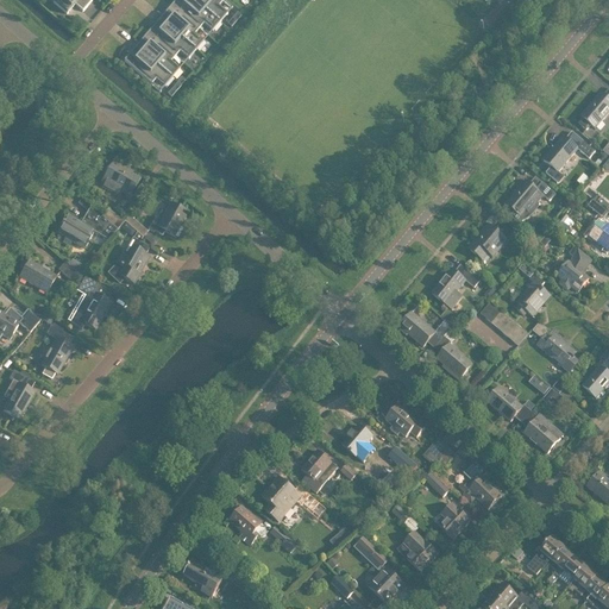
[(52,0),(52,1),(66,13),(74,4),(82,11),(90,0),(52,0)]
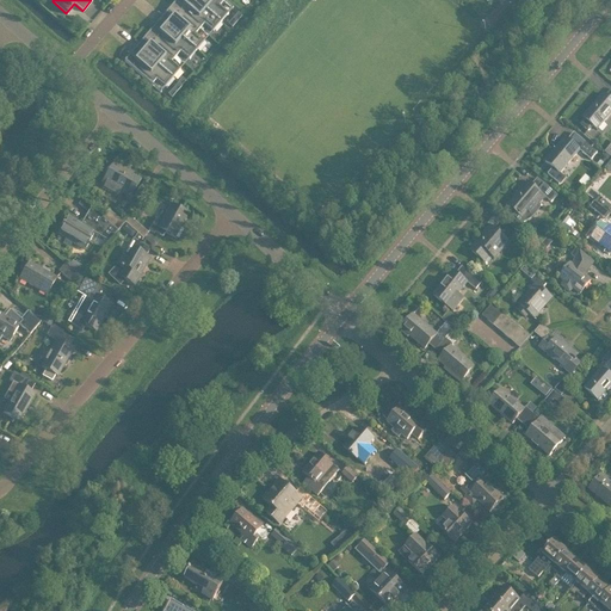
[(220,22),(195,0),(184,0),(183,2),(178,0),(174,0),(172,4),(199,28),(203,22),(213,30),(220,22)]
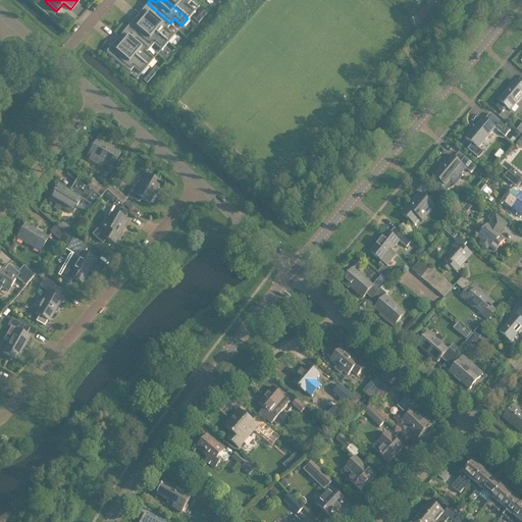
[(198,6),(191,0),(166,0),(188,18),(194,10),(187,4),(190,0),(198,6)]
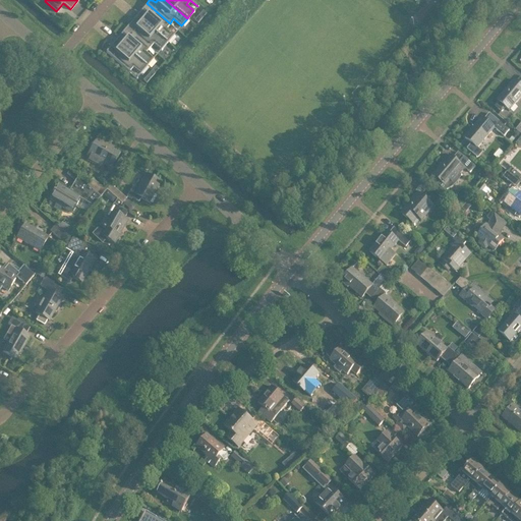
[(170,23),(147,3),(142,8),(147,12),(141,19),(167,42),(173,35),(166,27),(170,23)]
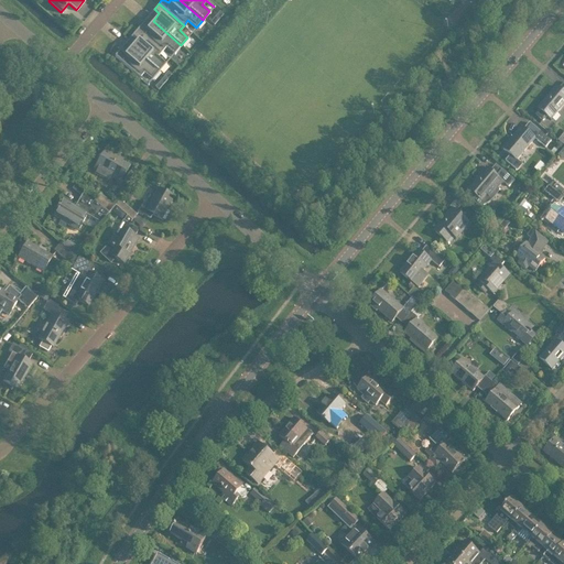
[(181,45),(152,21),(147,29),(141,24),(137,29),(162,51),(165,46),(174,53),(181,45)]
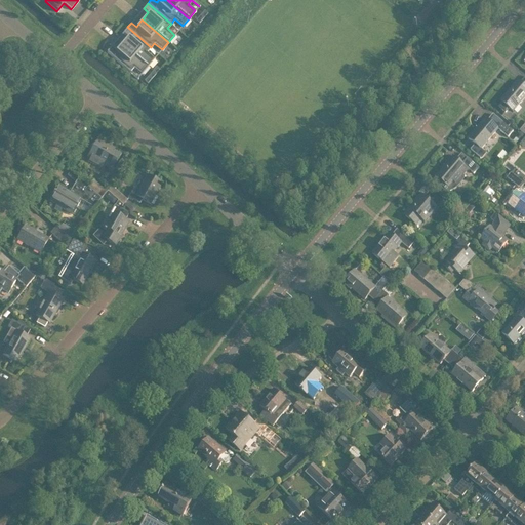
[(147,52),(151,47),(127,27),(123,32),(127,36),(121,43),(148,66),(154,58),(147,52)]
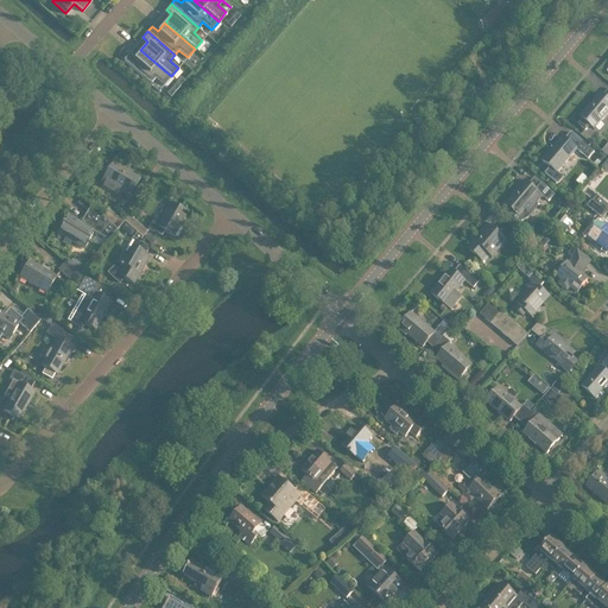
[(164,86),(171,76),(140,50),(133,58),(128,54),(122,59),(159,90),(151,82),(154,77),(164,86)]
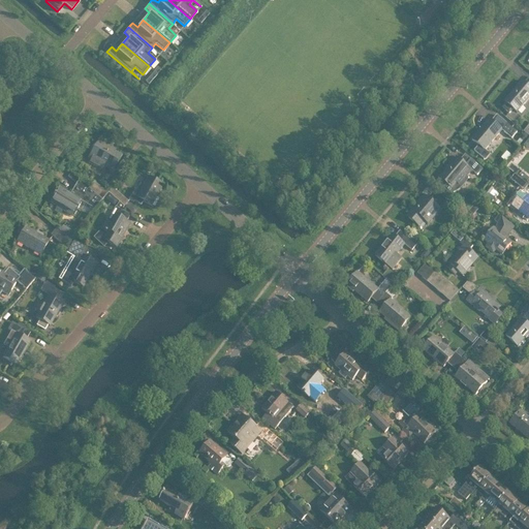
[(154,70),(145,81),(148,83),(157,73),(154,70)]
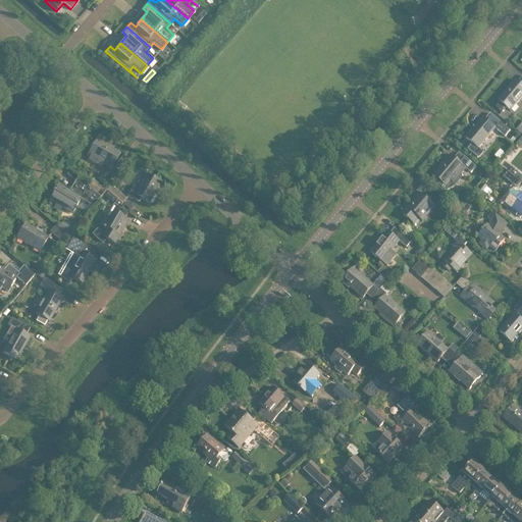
[(498,100),(499,101),(496,105),(503,111),(506,107),(510,110),(521,95),(521,75),(517,82),(515,80),(498,100)]
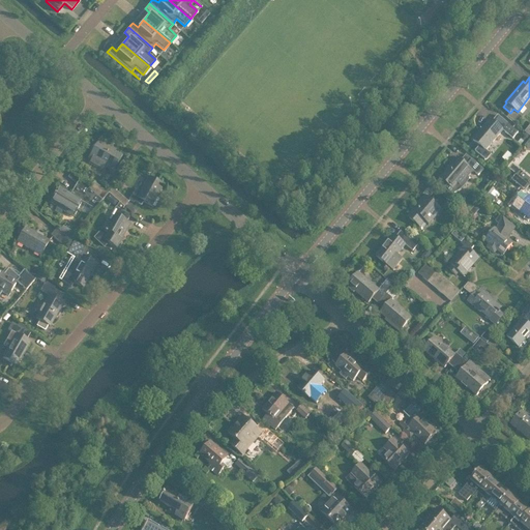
[(490,154),(484,150),(502,129),(510,137),(517,130),(498,115),(493,120),(491,119),(472,140),(478,145),(473,150),(484,159),(490,154)]
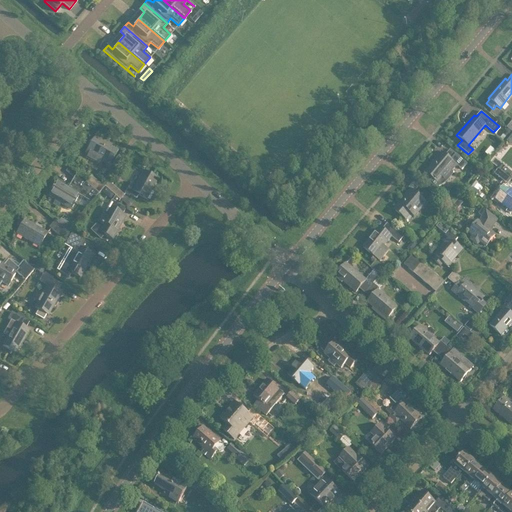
[(109,163),(116,149),(92,136),(83,153),(99,163),(101,159),(109,163)]
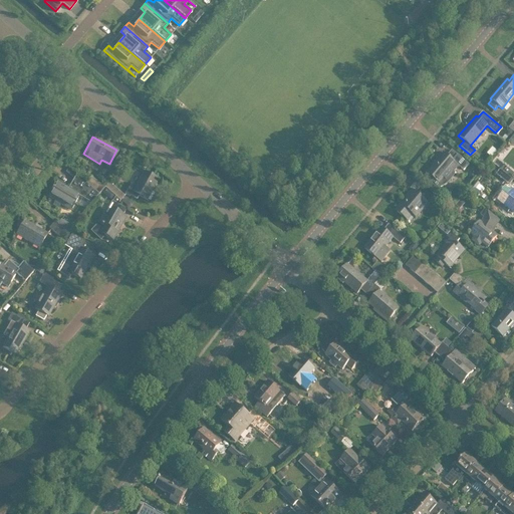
[(438,189),(439,187),(440,186),(442,186),(444,185),(446,184),(447,183),(448,182),(450,180),(451,179),(452,178),(453,177),(454,175),(454,174),(455,172),(453,171),(458,165),(463,170),(468,164),(452,150),(447,155),(444,153),(427,173),(434,179),(430,183),(438,189)]
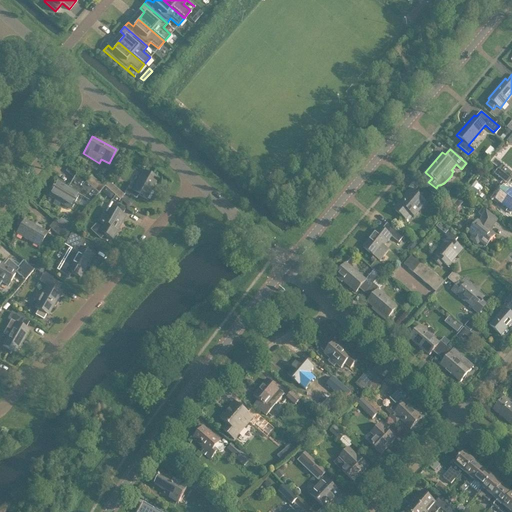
[(118,152),(110,163),(116,167),(124,156),(118,152)]
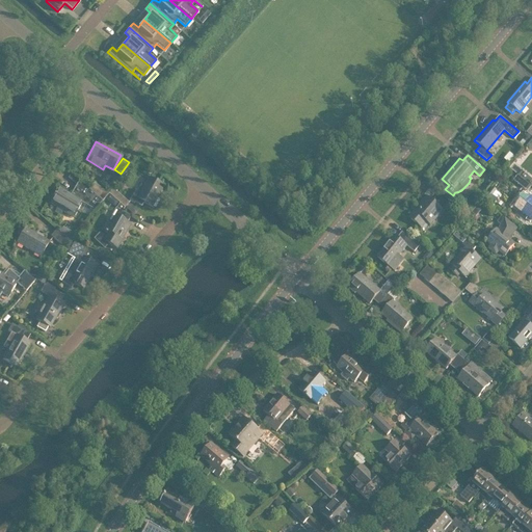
[(513,179),(526,190),(531,185),(516,174),(513,179)]
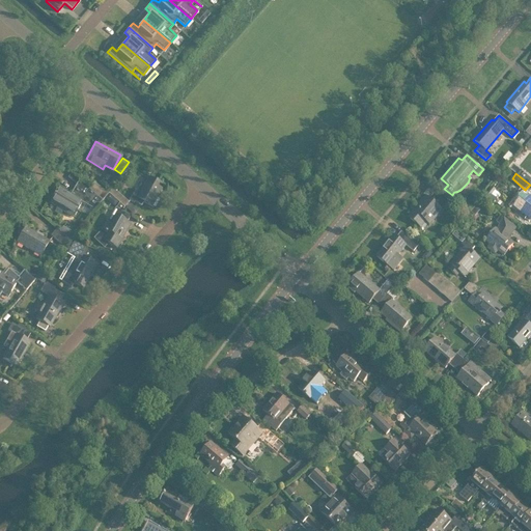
[(129,199),(134,201),(135,200),(141,204),(143,200),(151,205),(163,186),(148,176),(140,191),(135,188),(129,199)]
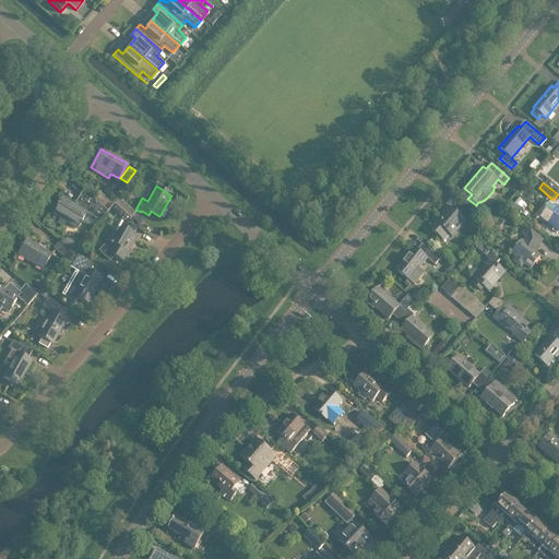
[(114,202),(130,216),(134,212),(118,197),(114,202)]
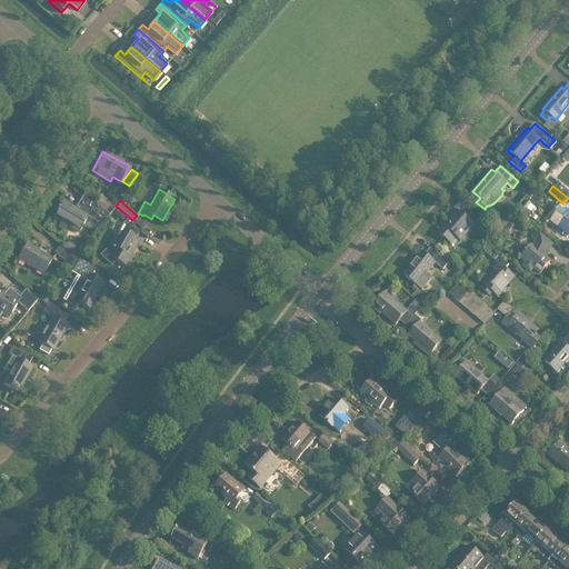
[(526,200),(516,212),(526,220),(530,215),(529,211),(526,208),(530,203),(526,200)]
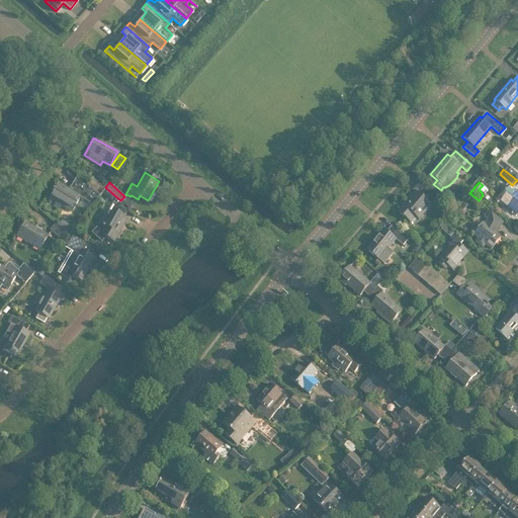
[(49,196),(56,200),(53,204),(60,208),(62,204),(72,209),(80,196),(57,183),(49,196)]
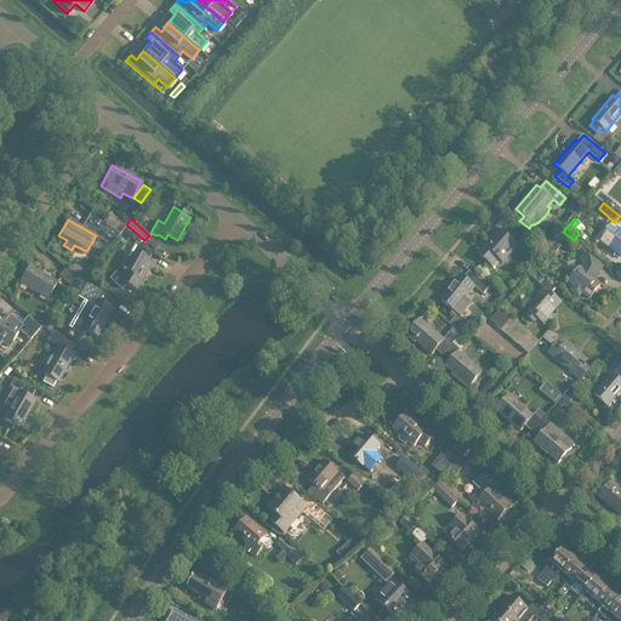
[(114,228),(104,220),(98,226),(115,239),(120,233),(114,228)]
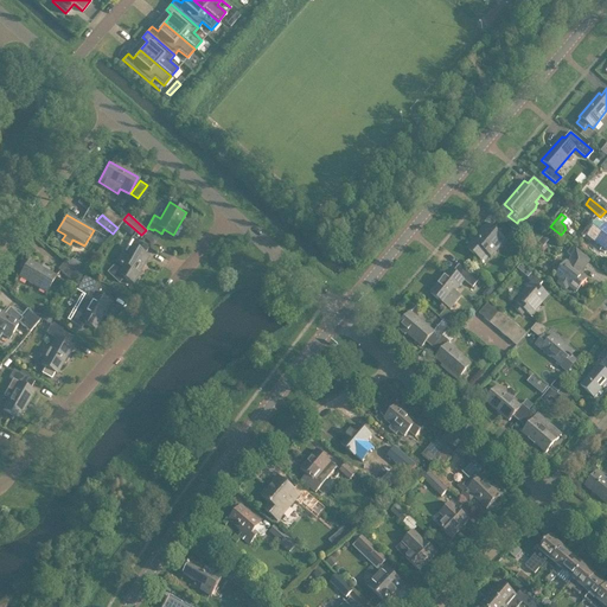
[(117,228),(120,225),(122,222),(123,221),(117,215),(112,223),(117,228)]
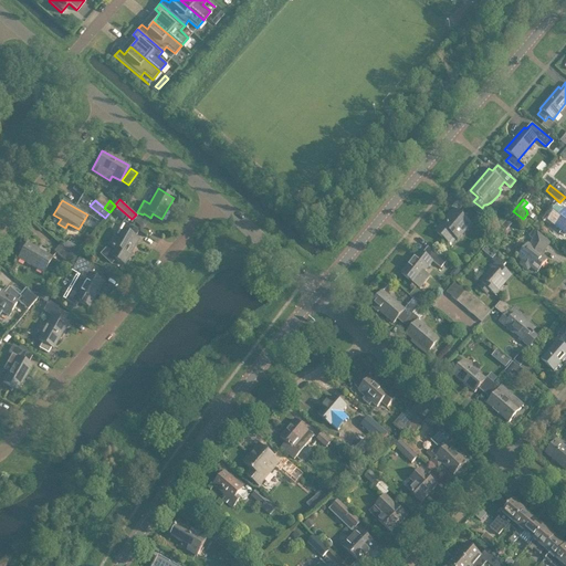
[(456,241),(477,217),(462,206),(457,212),(453,209),(436,231),(448,242),(451,238),(456,241)]
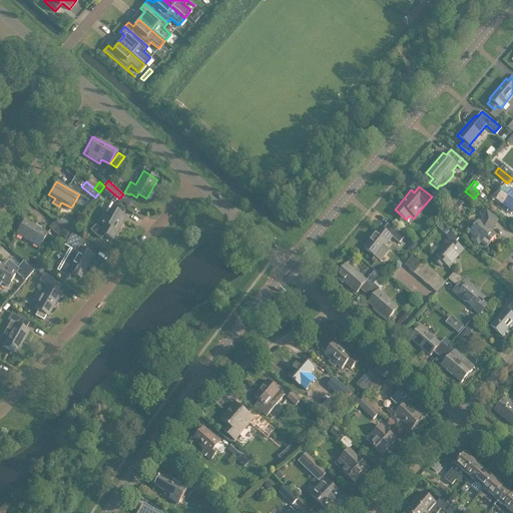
[(495,199),(512,213),(512,212),(512,195),(504,188),(495,199)]
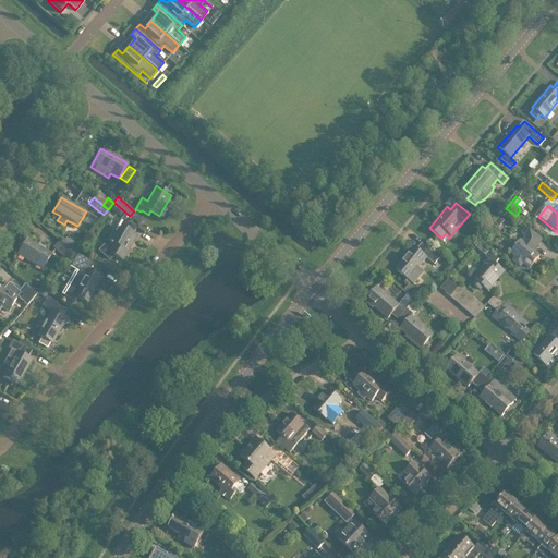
[(123,213),(121,217),(117,223),(119,225),(114,233),(117,234),(112,243),(110,242),(109,243),(107,241),(99,249),(108,257),(112,254),(121,259),(135,234),(132,232),(136,226),(124,219),(126,215),(123,213)]
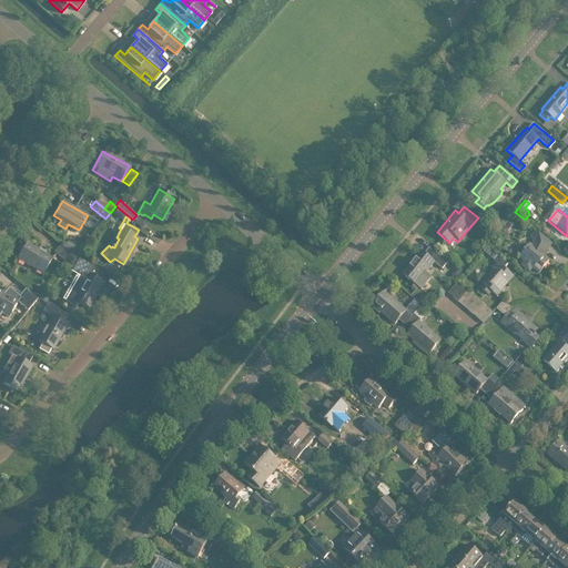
[(531,266),(538,272),(549,260),(543,254),(551,243),(536,230),(530,235),(535,240),(533,246),(529,244),(519,256),(525,261),(521,265),(528,271),(531,266)]
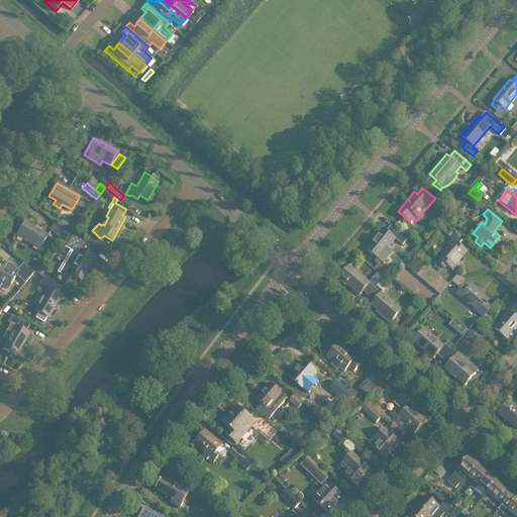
[(66,231),(72,226),(61,219),(58,224),(66,231)]
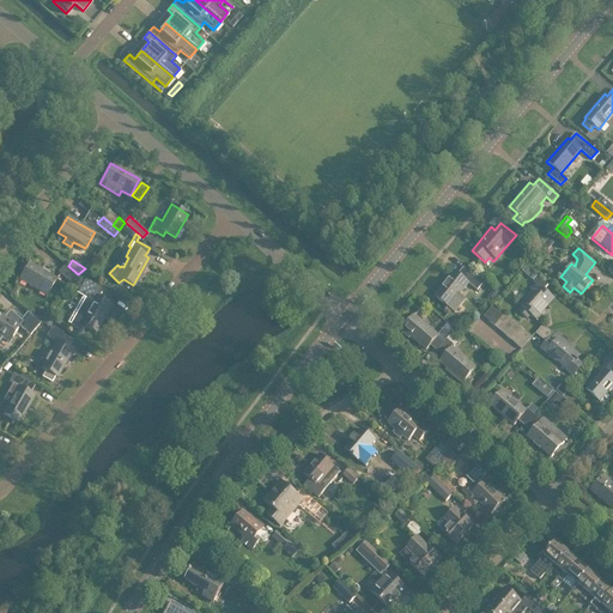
[(19,278),(47,293),(56,278),(29,262),(19,278)]
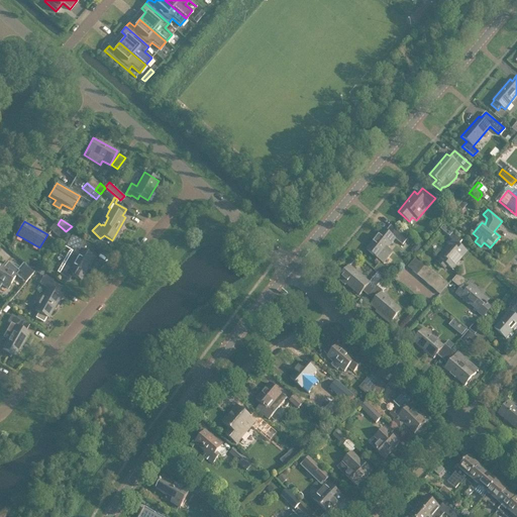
[(54,223),(49,228),(62,239),(66,234),(54,223)]
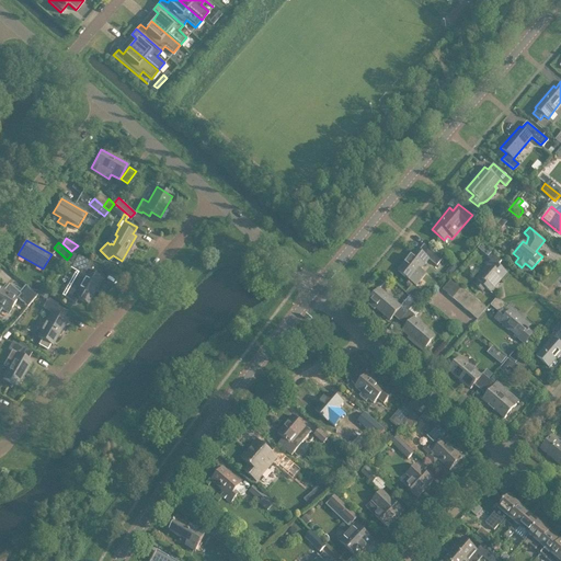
[(407,259),(397,271),(415,284),(425,273),(420,268),(428,259),(436,264),(442,259),(423,243),(419,250),(415,248),(407,259)]
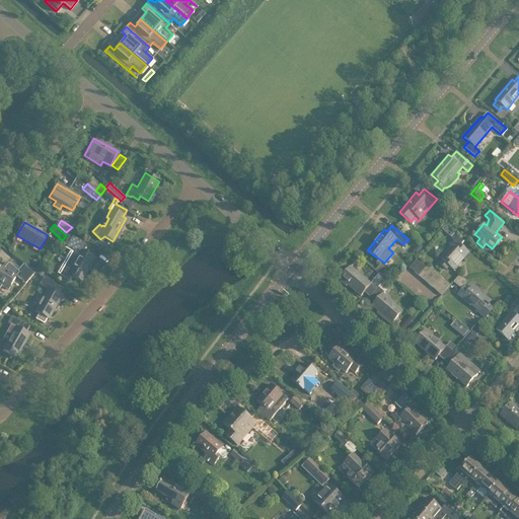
[(463,241),(454,233),(450,237),(454,240),(439,258),(441,261),(438,264),(446,270),(449,266),(453,270),(468,252),(460,245),(463,241)]
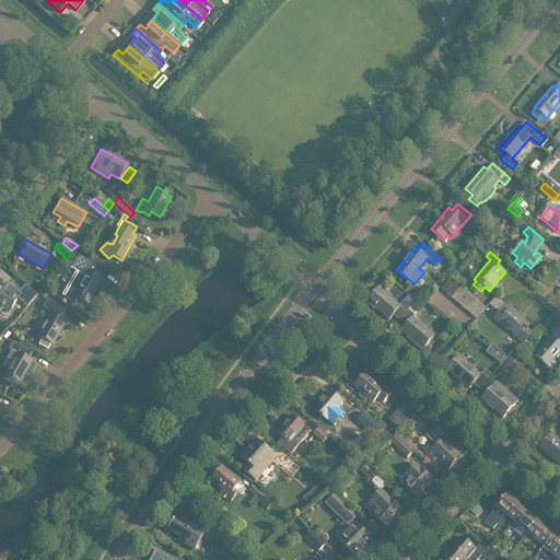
[(92,263),(85,258),(78,255),(70,268),(78,272),(65,296),(76,302),(79,298),(88,303),(102,278),(98,276),(102,268),(92,263)]
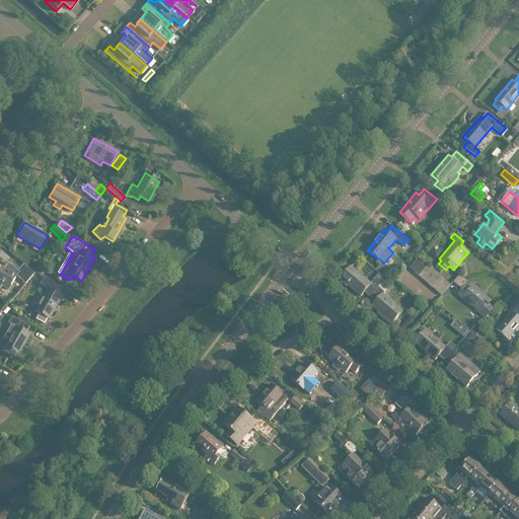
[(423,246),(419,243),(413,250),(416,253),(423,246)]
